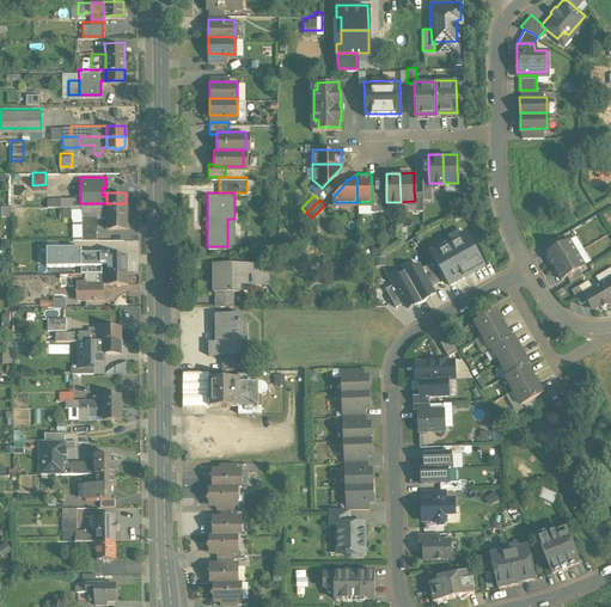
[(61,203),(47,203),(47,208),(40,208),(40,216),(48,216),(48,214),(71,214),(71,203),(61,203)]
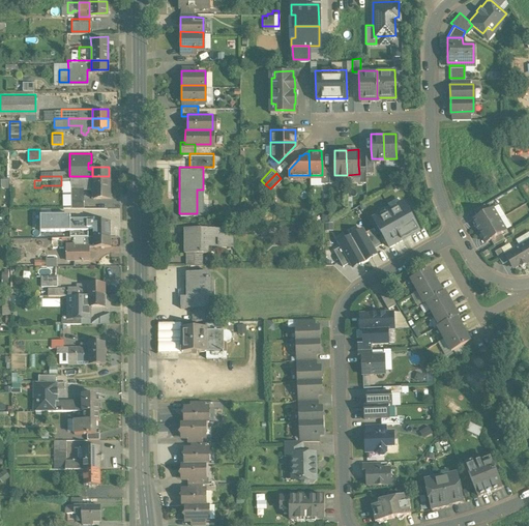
[(92,176),(69,176),(70,198),(83,198),(83,185),(92,185),(92,176)]
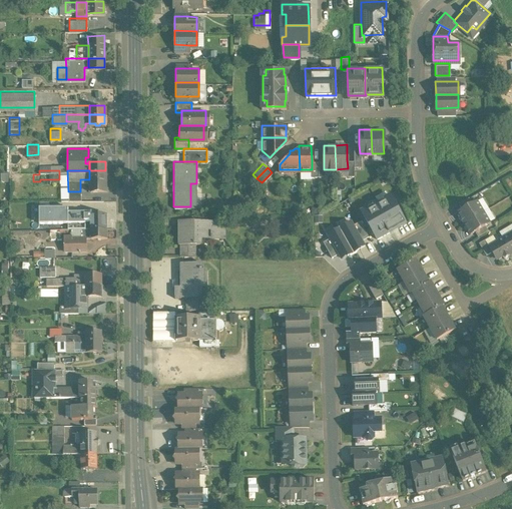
[(105,188),(105,170),(89,170),(89,179),(89,188),(105,188)]
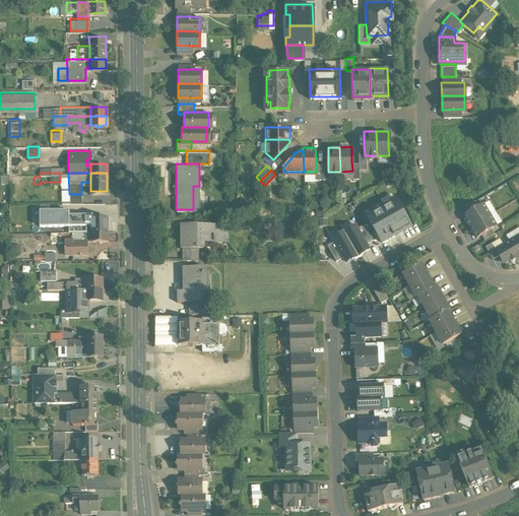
[(366,212),(382,240),(409,224),(394,196),(366,212)]
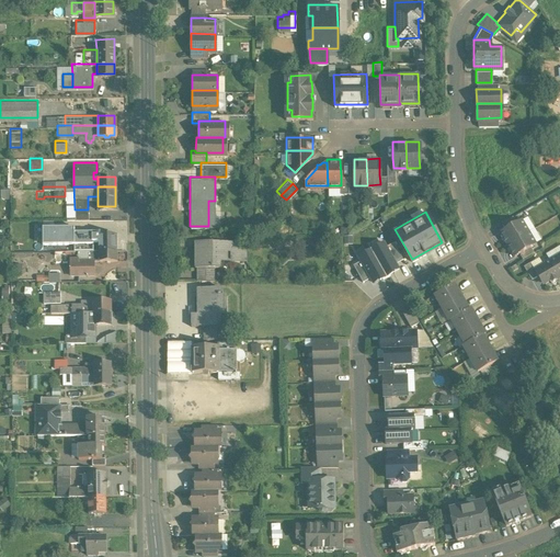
[(512,214),(501,220),(504,226),(515,219),(512,214)]
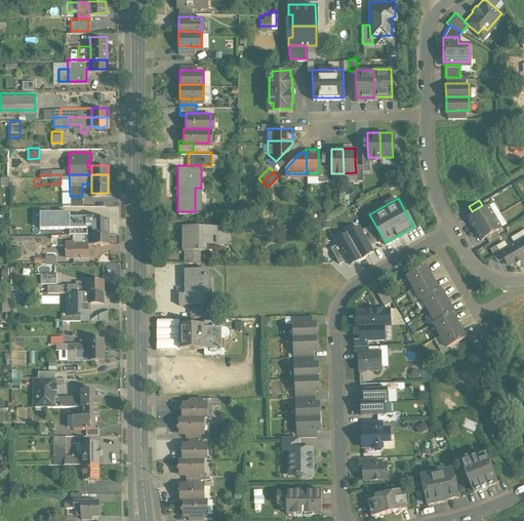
[(482,205),(472,211),(467,214),(474,226),(494,214),(487,202),(482,205)]
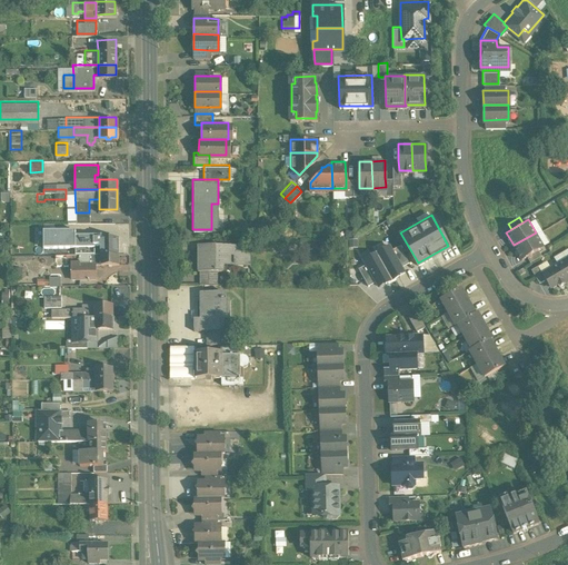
[(75,227),(42,227),(42,245),(75,245),(75,233),(75,227)]
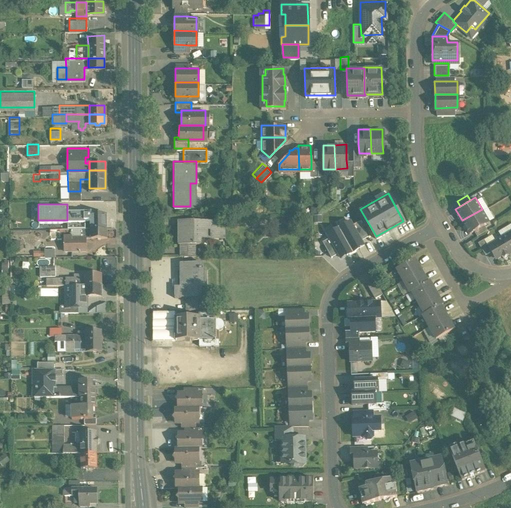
[(92,208),(83,209),(83,218),(84,218),(89,217),(90,226),(105,226),(105,211),(92,211),(92,208)]
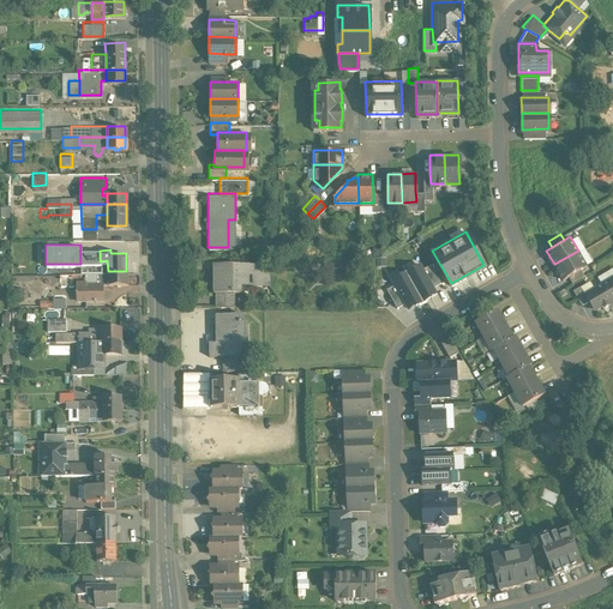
[(100,251),(80,251),(80,264),(101,264),(101,261),(100,261),(100,251)]
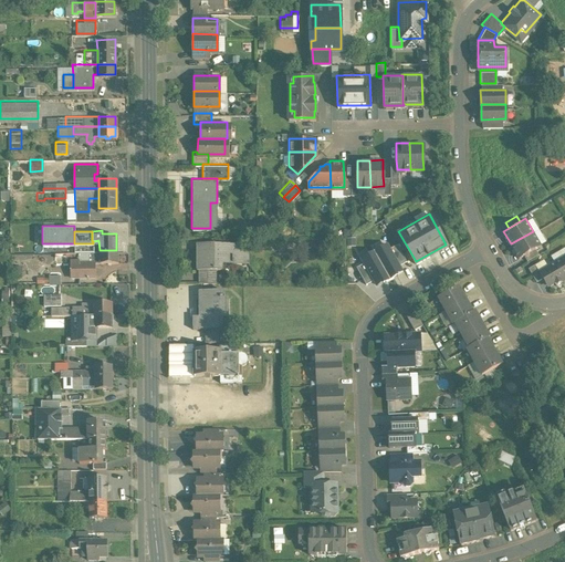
[(533,231),(511,243),(518,257),(523,253),(534,246),(534,247),(540,243),(533,231)]
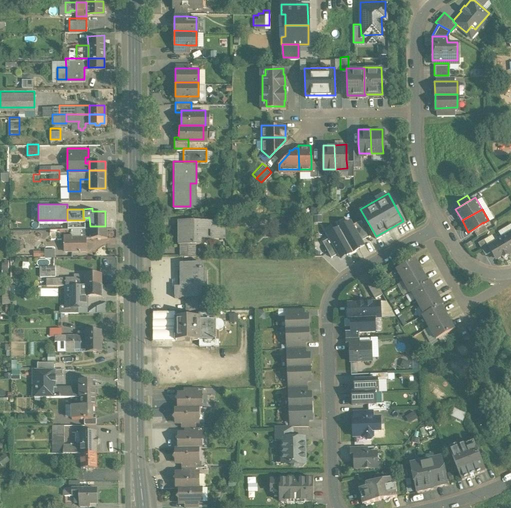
[(219,218),(179,218),(179,241),(195,241),(200,241),(200,230),(209,230),(209,235),(219,235),(219,218)]
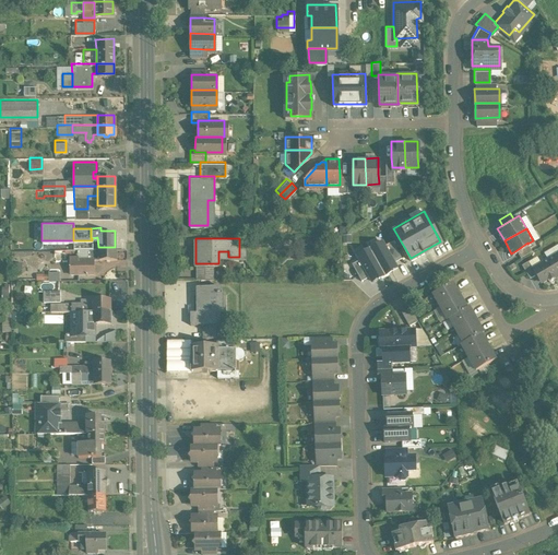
[(369,247),(384,273),(390,270),(390,268),(395,264),(393,260),(383,244),(381,239),(369,247)]
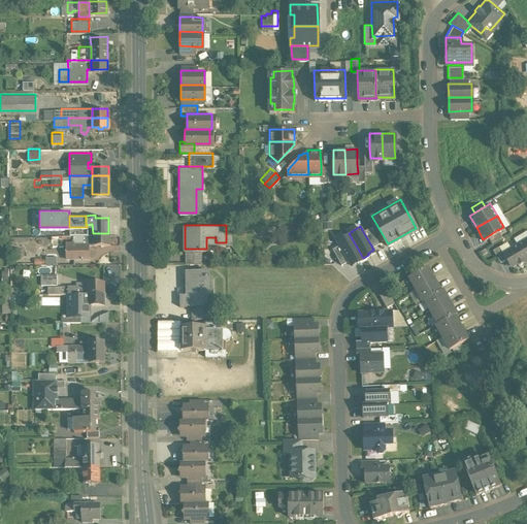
[(369,226),(362,230),(371,246),(379,241),(369,226)]
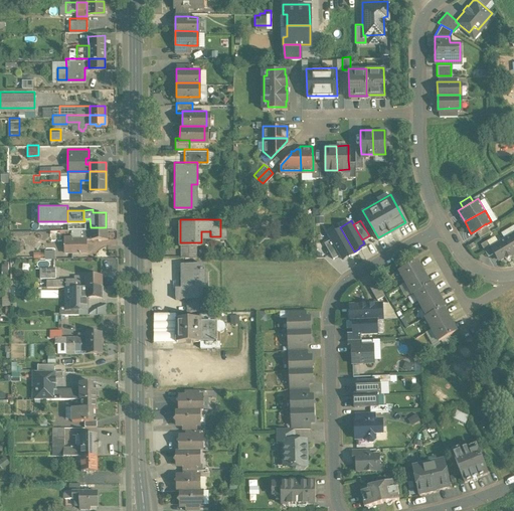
[(486,223),(476,230),(479,235),(489,229),(486,224),(486,223)]
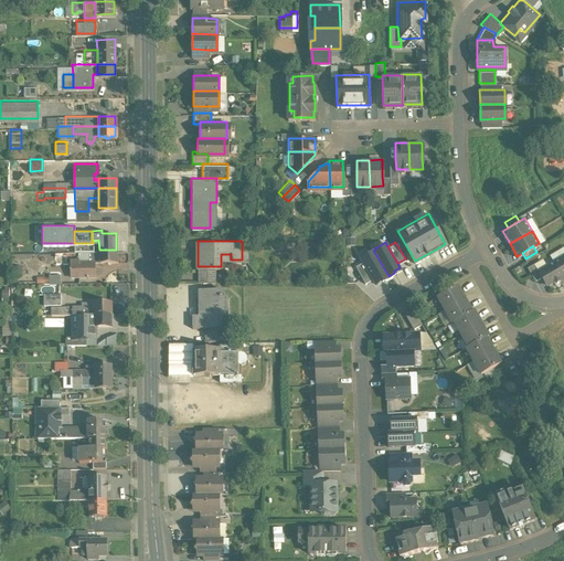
[(99,250),(77,250),(77,256),(70,256),(70,266),(77,266),(77,274),(93,274),(93,260),(99,260),(99,250)]
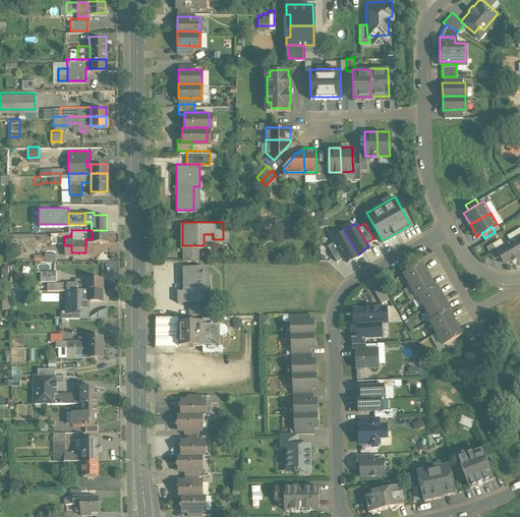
[(107,230),(92,230),(92,239),(107,239),(107,230)]
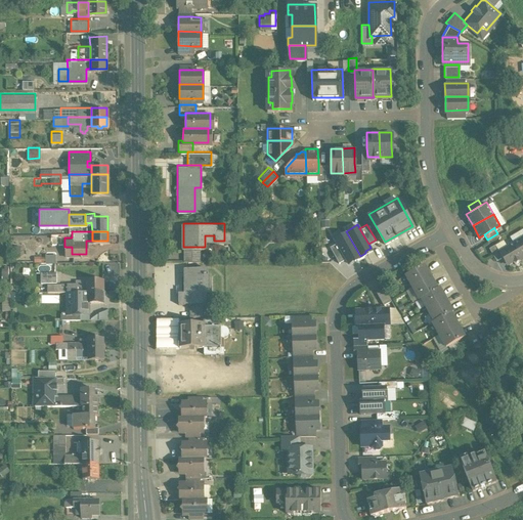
[(354,259),(360,256),(346,231),(335,237),(337,242),(345,257),(348,261),(353,258),(354,259)]
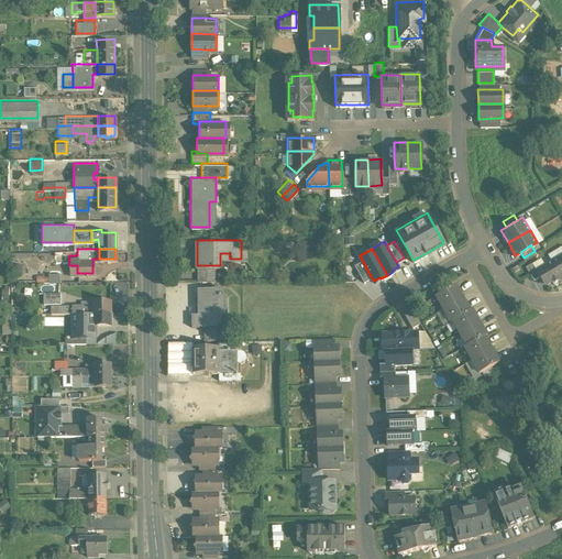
[(561,251),(551,259),(561,276),(561,275),(561,251)]
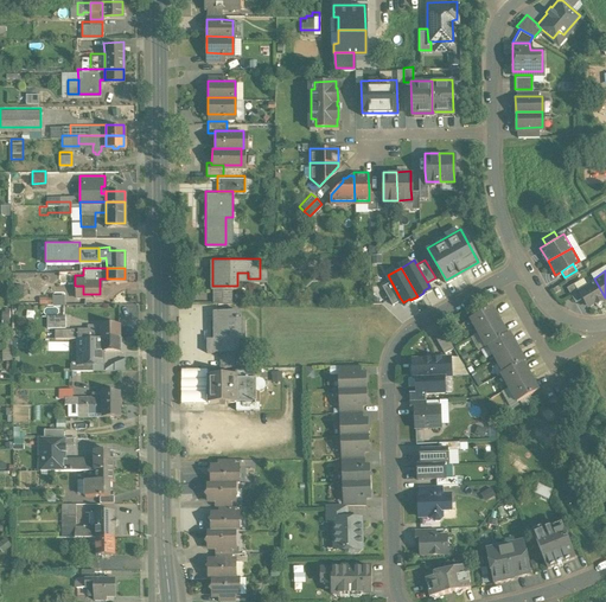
[(578,288),(576,288),(581,295),(586,305),(594,300),(595,303),(605,298),(594,279),(578,288)]
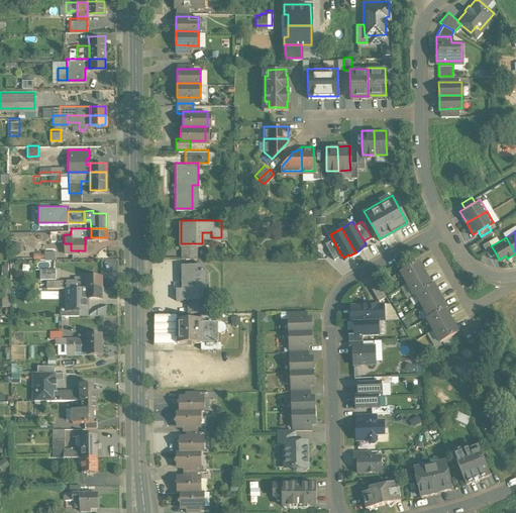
[(340,253),(332,238),(325,241),(334,258),(340,253)]
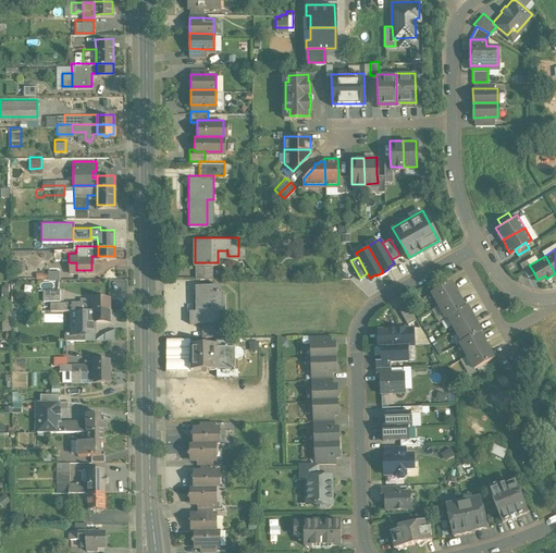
[(530,265),(526,258),(519,261),(527,274),(533,271),(529,265),(530,265)]
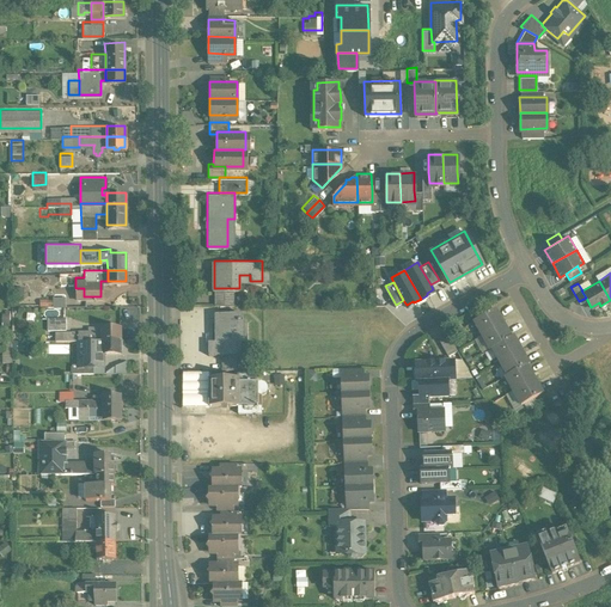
[(233,288),(214,288),(214,302),(233,302),(233,288)]
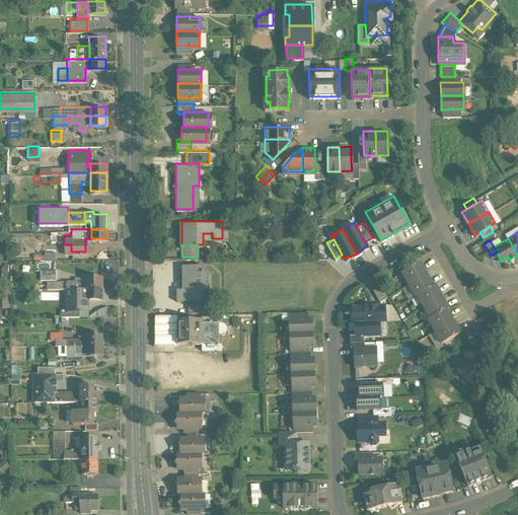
[(420,261),(401,271),(408,283),(426,273),(420,261)]
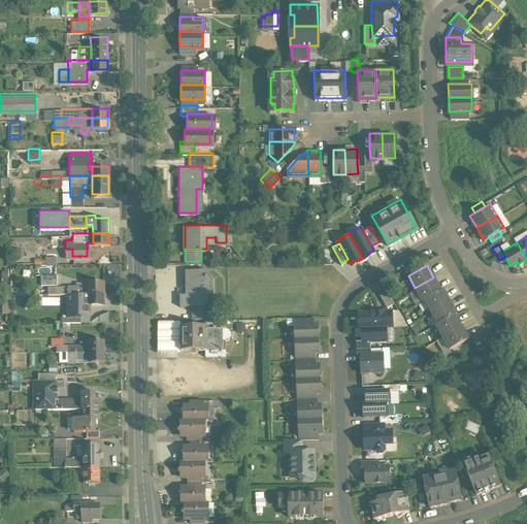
[(207,268),(185,268),(185,292),(178,292),(179,304),(190,304),(203,304),(204,304),(207,304),(207,294),(211,294),(211,274),(207,274),(207,268)]
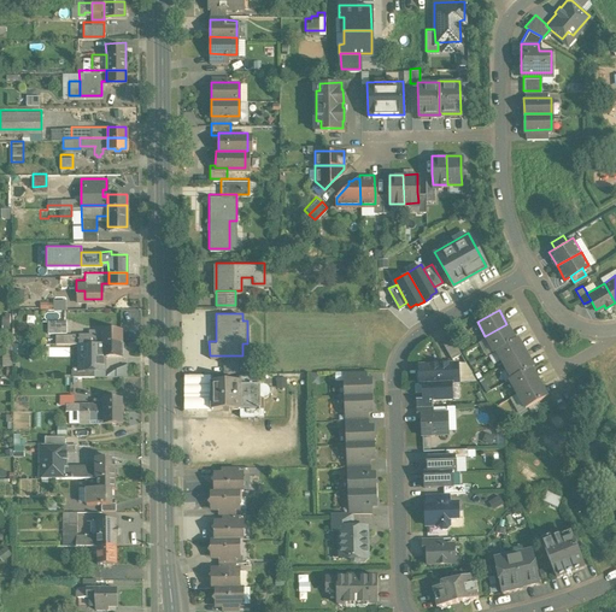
[(65,317),(47,317),(47,330),(65,329),(65,317)]
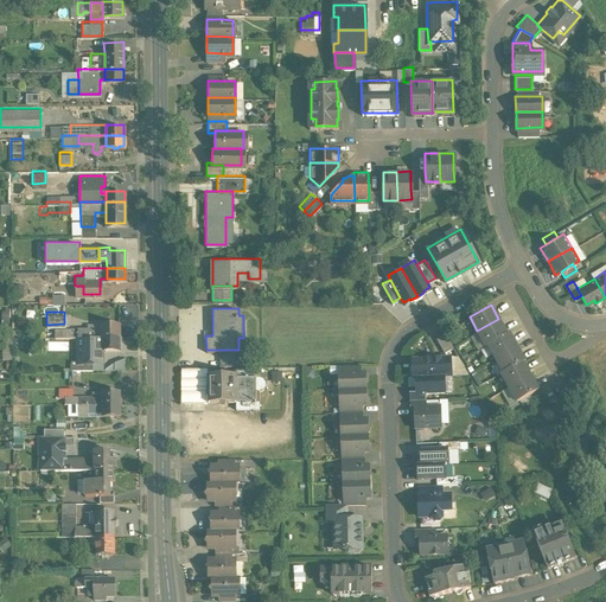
[(498,319),(477,331),(485,345),(488,344),(506,332),(498,319)]
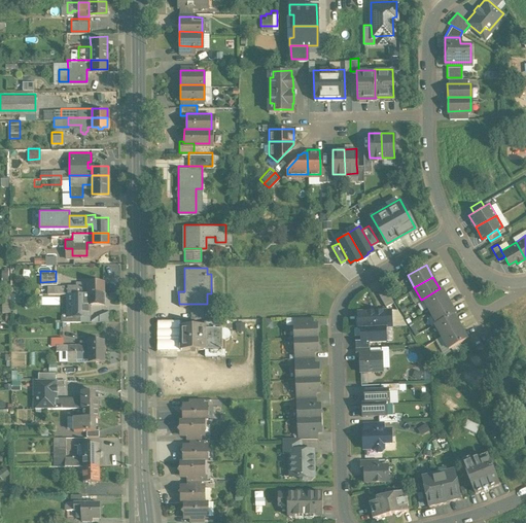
[(86,279),(76,279),(76,283),(66,283),(67,290),(86,290),(86,279)]
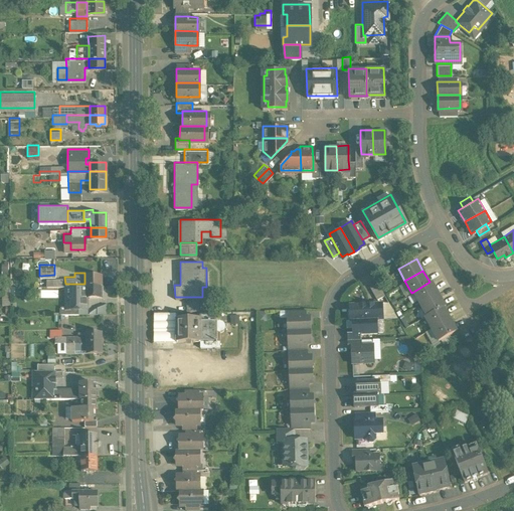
[(84,273),(84,284),(101,284),(101,273),(84,273)]
